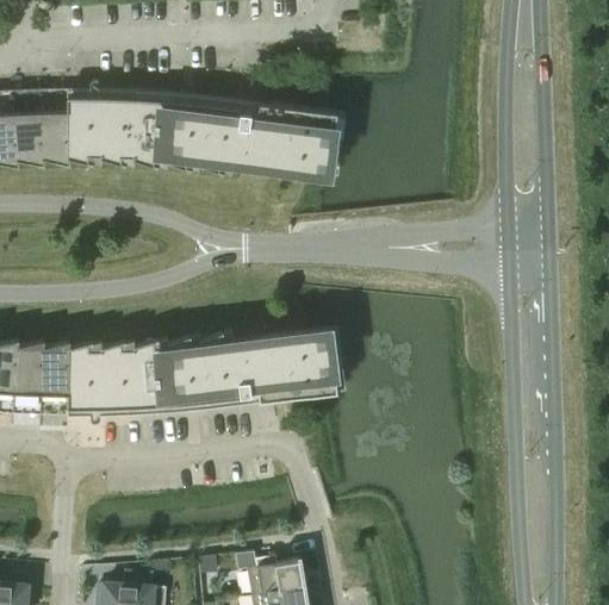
[(235,168),(236,166),(253,167),(253,168),(330,178),(337,114),(272,107),(272,114),(207,106),(173,104),(138,101),(104,100),(68,99),(68,113),(69,113),(69,157),(69,160),(88,164),(88,157),(103,157),(103,161),(120,166),(120,158),(136,158),(136,162),(153,168),(154,160),(168,161),(168,163),(186,170),(186,162),(202,164),(202,167),(218,174),(219,166),(235,168)]
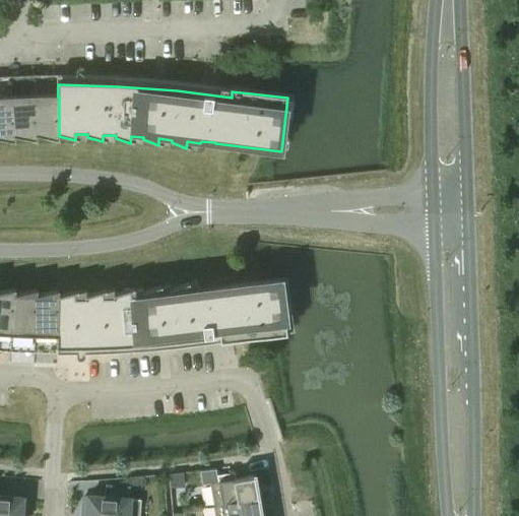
[(37,134),(36,97),(12,98),(15,136),(37,142),(37,136),(37,134)]
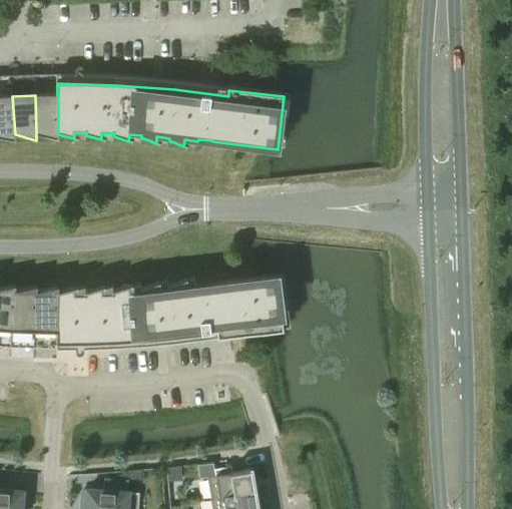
[(58,95),(57,95),(35,95),(36,132),(36,134),(58,140),(58,134),(58,132),(58,95)]
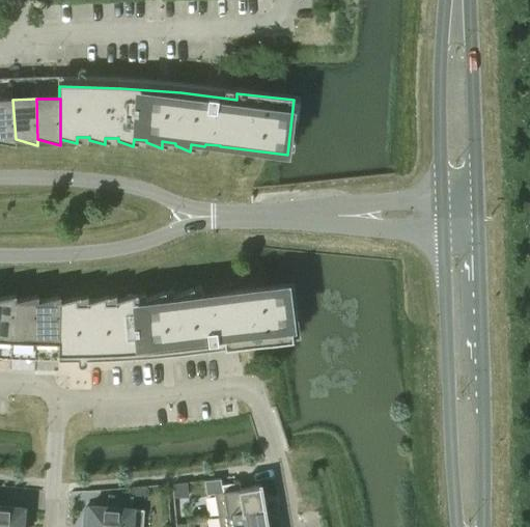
[(16,139),(12,100),(0,101),(0,142),(16,146),(16,139)]
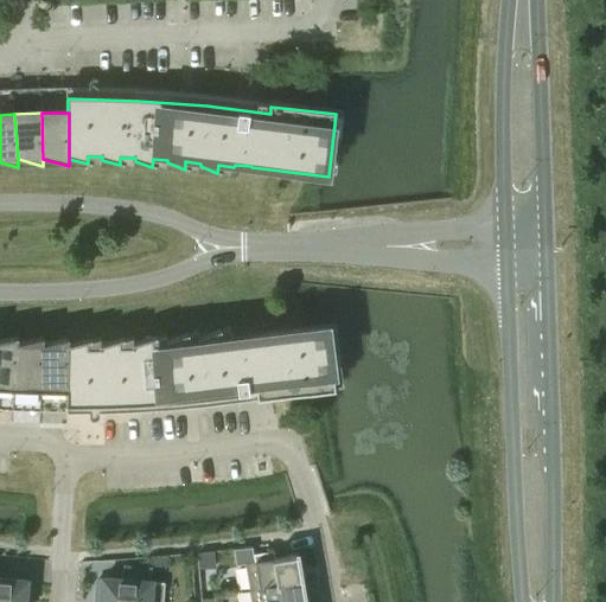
[(69,395),(68,395),(68,408),(103,408),(138,407),(172,404),(206,401),(270,392),(272,401),(336,392),(329,330),(252,340),(235,343),(234,339),(219,341),(218,334),(201,340),(201,344),(186,345),(185,338),(168,344),(168,347),(153,347),(153,340),(135,346),(135,348),(121,350),(121,343),(102,347),(102,351),(88,351),(88,343),(70,347),(70,351),(69,395)]
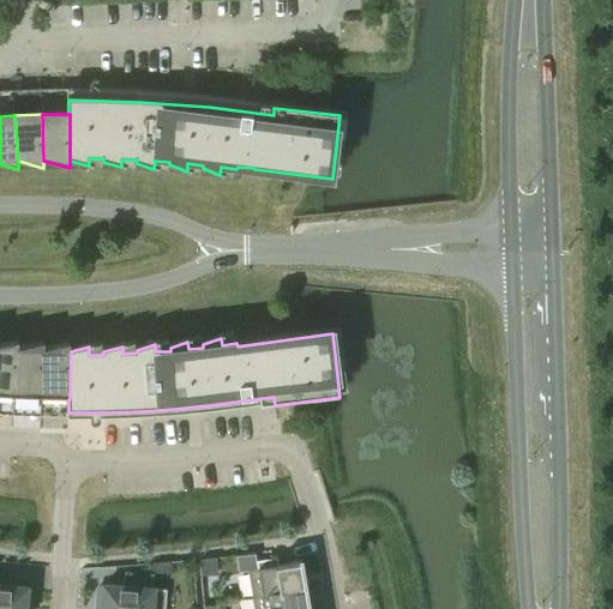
[(0,348),(0,396),(16,397),(18,354),(18,351),(18,344),(0,348)]
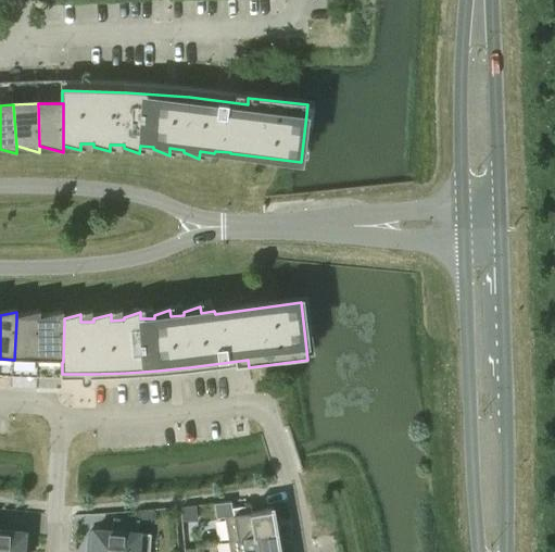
[(16,318),(16,321),(14,360),(38,361),(40,320),(40,313),(16,318)]
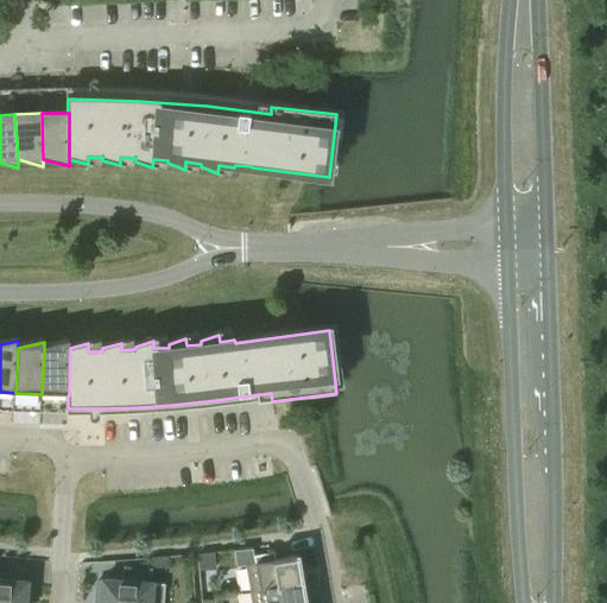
[(42,394),(68,395),(69,395),(70,351),(70,348),(70,342),(44,349),(42,394)]
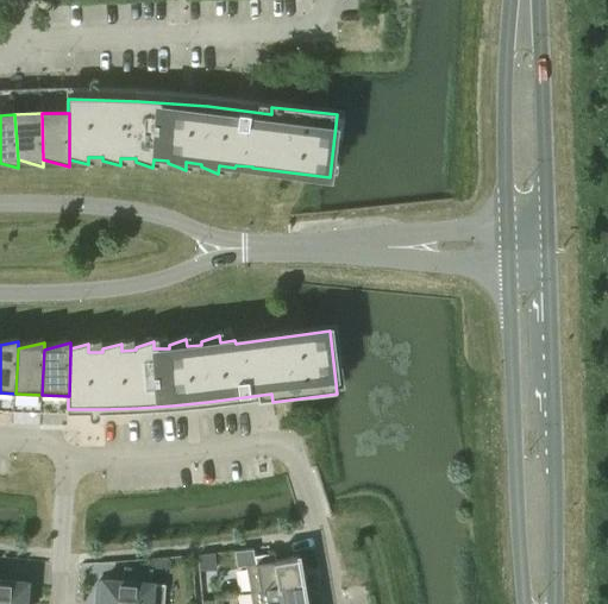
[(251,597),(305,587),(300,559),(299,560),(299,561),(277,565),(276,557),(256,560),(257,568),(246,570),(251,597)]
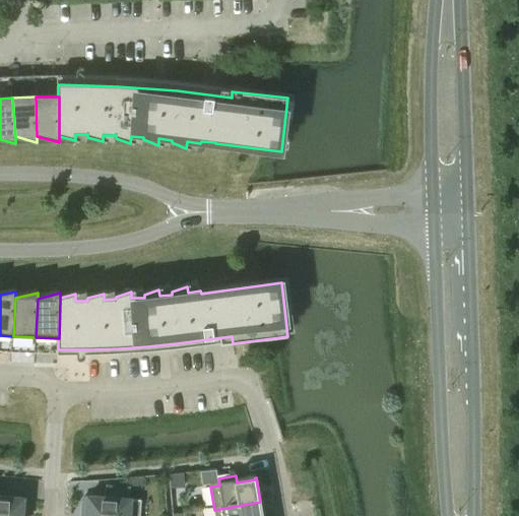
[(171,492),(184,492),(184,477),(171,478),(171,492)]
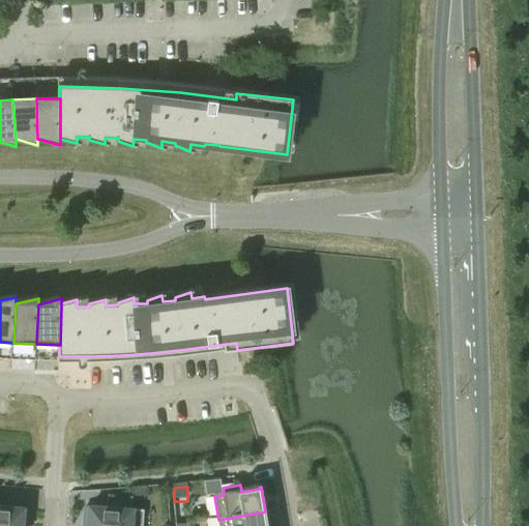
[(134,491),(134,499),(146,501),(146,490),(134,491)]
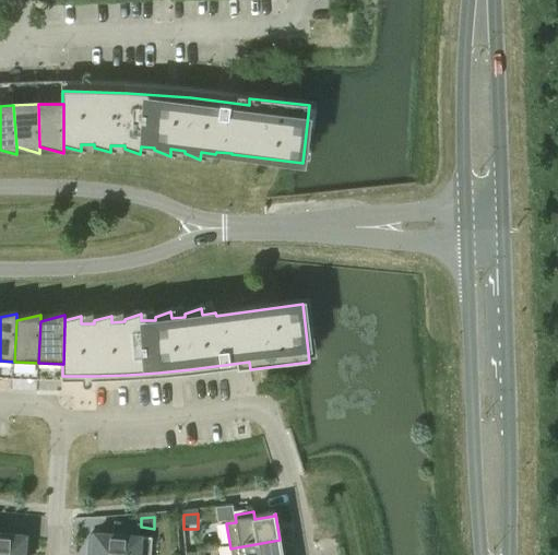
[(150,554),(151,541),(140,541),(141,529),(115,527),(114,539),(96,538),(96,540),(92,539),(90,554),(150,554)]
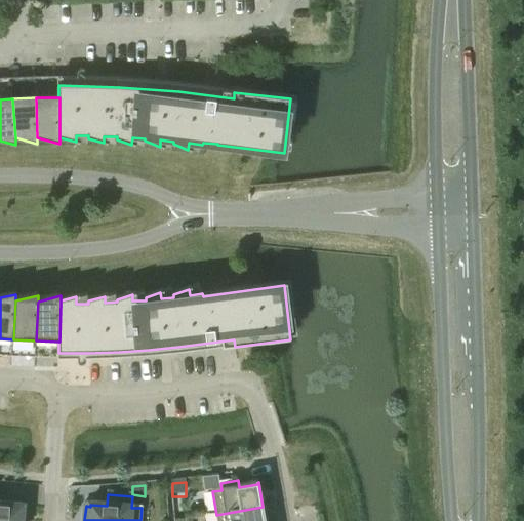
[(27,520),(28,509),(23,509),(24,507),(0,505),(0,520),(27,520)]
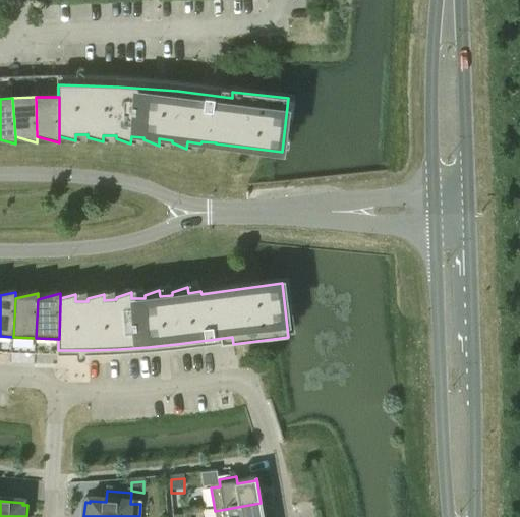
[(263,516),(261,503),(215,511),(216,516),(263,516)]
